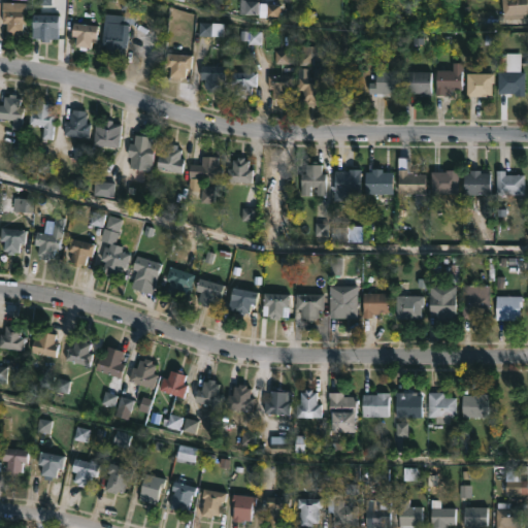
[(134,0),(134,8),(134,24),(129,24),(126,47),(113,46),(112,56),(104,56),(104,45),(102,44),(104,14),(125,15),(125,8),(121,7),(121,0),(134,0)]
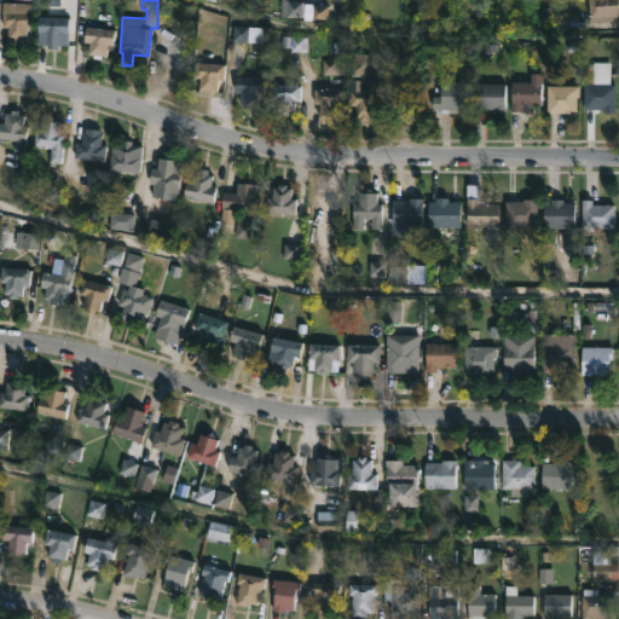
[(618,0),(618,16),(618,21),(589,23),(588,0),(618,0)]
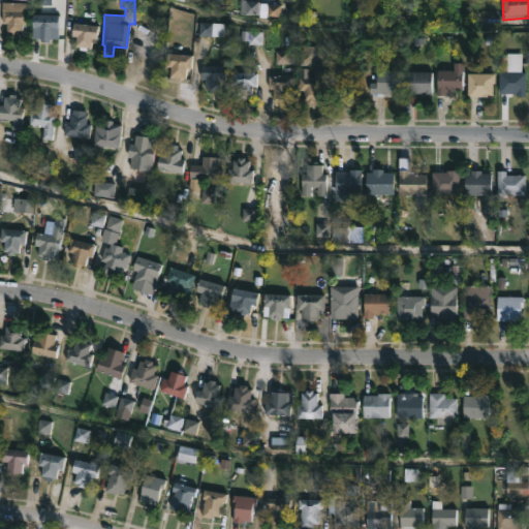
[(30,2),(30,24),(24,24),(24,36),(9,35),(9,33),(7,33),(8,23),(2,23),(3,2),(30,2)]
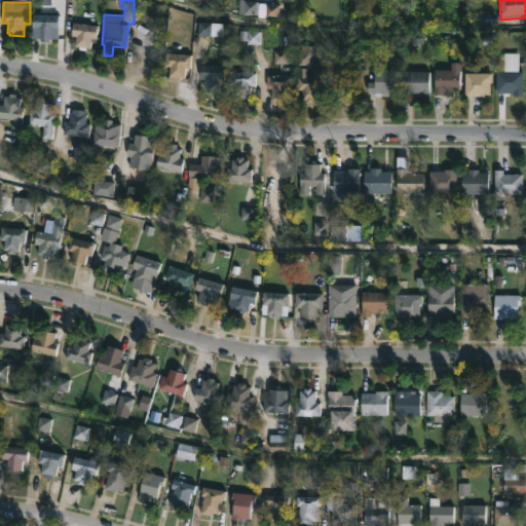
[(57,14),(57,28),(51,27),(51,38),(46,38),(46,40),(39,40),(39,37),(35,37),(35,28),(31,28),(32,14),(57,14)]
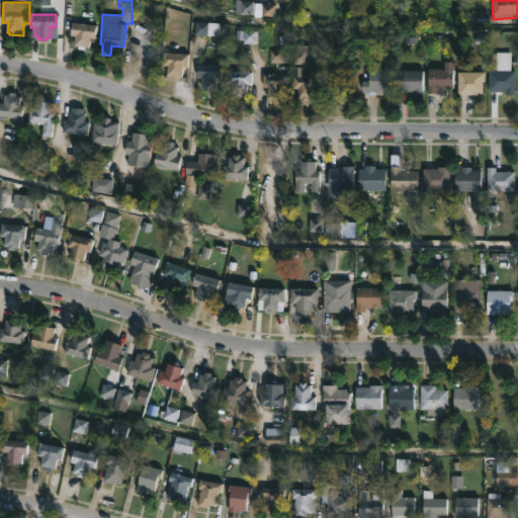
[(95,25),(93,40),(88,40),(87,47),(83,47),(83,50),(76,49),(76,45),(73,45),(74,35),(69,35),(71,22),(95,25)]
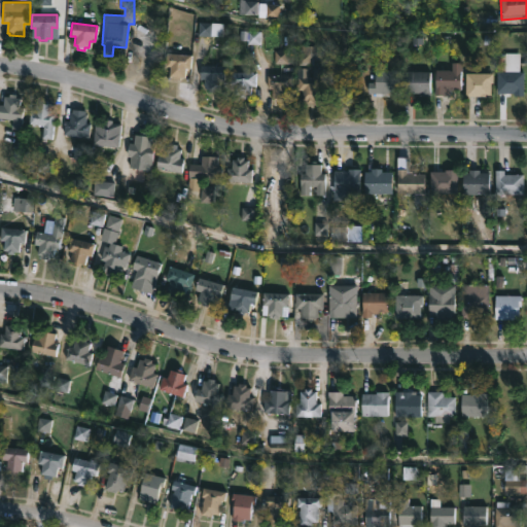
[(323,53),(323,61),(312,60),(312,65),(297,65),(297,51),(300,51),(301,45),(315,45),(314,53),(323,53)]
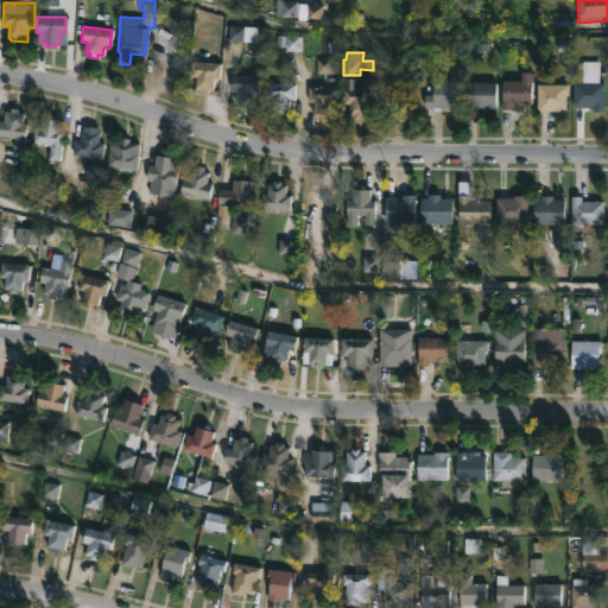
[(600,71),(600,81),(606,81),(606,111),(593,111),(593,107),(575,107),(575,61),(600,59),(600,71)]
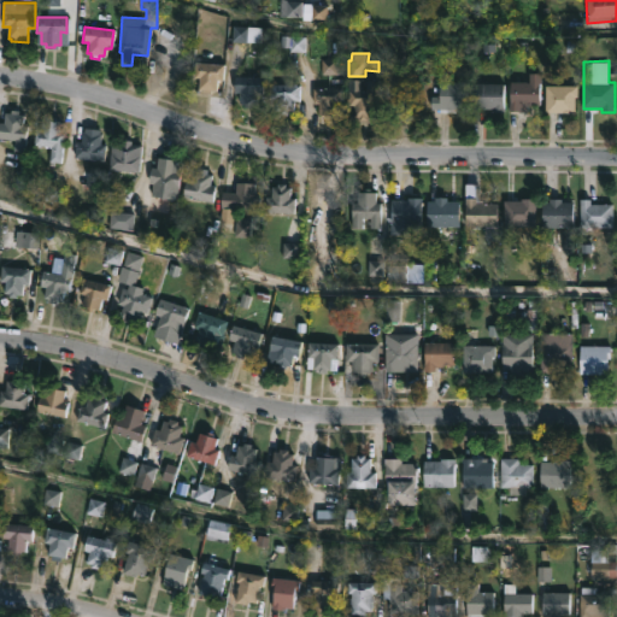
[(224,65),(223,81),(217,80),(216,92),(197,89),(197,77),(193,77),(194,62),(224,65)]
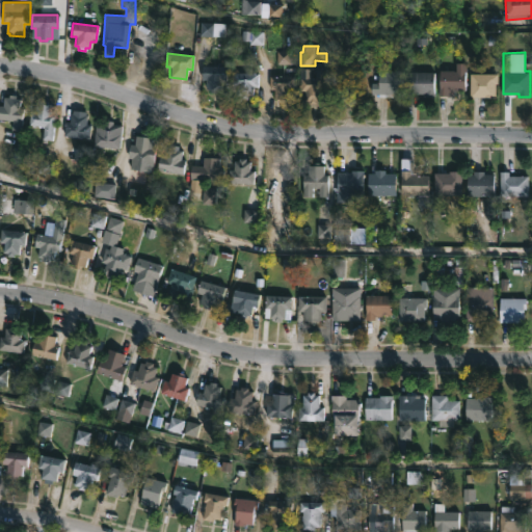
[(388,62),(388,71),(402,71),(402,96),(392,96),(392,94),(371,94),(371,82),(378,82),(379,62),(388,62)]
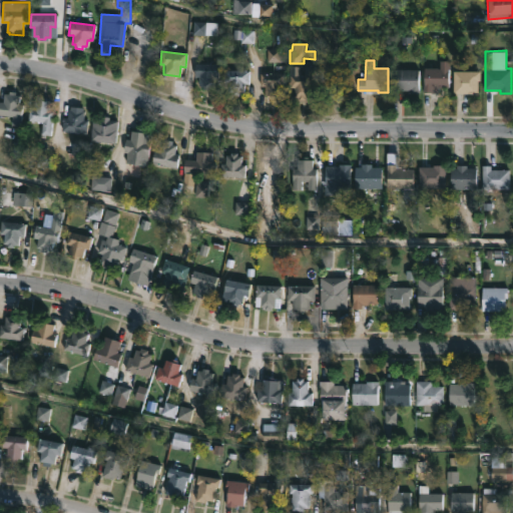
[(450,60),(449,87),(440,87),(440,94),(424,93),(425,69),(440,69),(441,60),(450,60)]
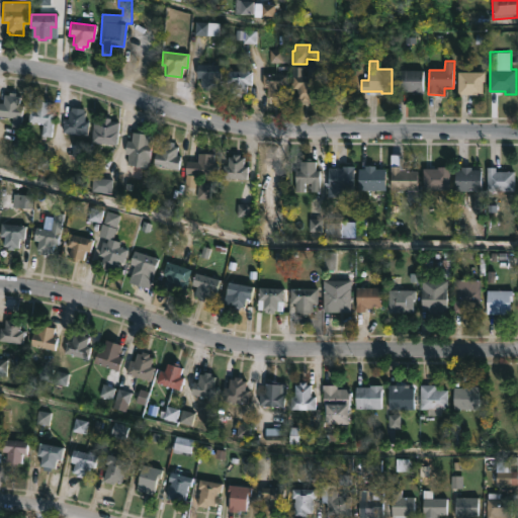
[(222,65),(222,79),(217,79),(217,88),(211,88),(211,90),(205,90),(205,87),(201,87),(201,77),(196,77),(197,64),(222,65)]
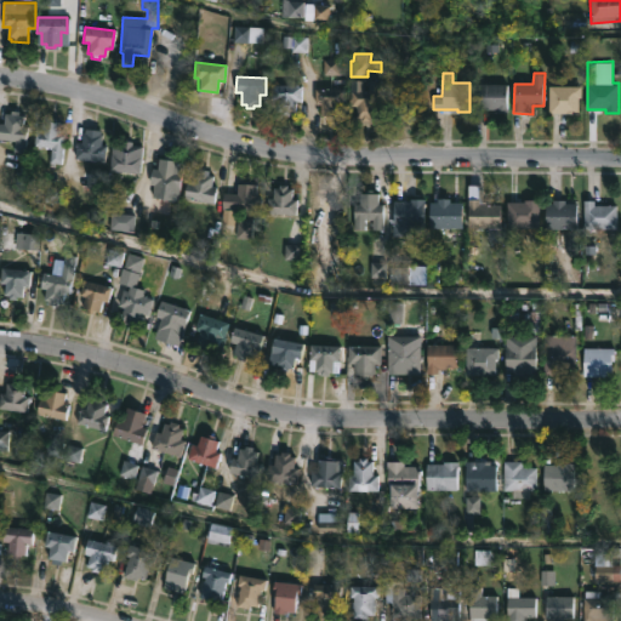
[(362,80),(362,90),(365,90),(366,80),(381,80),(381,98),(386,98),(385,117),(372,117),(372,121),(354,121),(355,107),(348,107),(348,100),(351,100),(351,80),(362,80)]
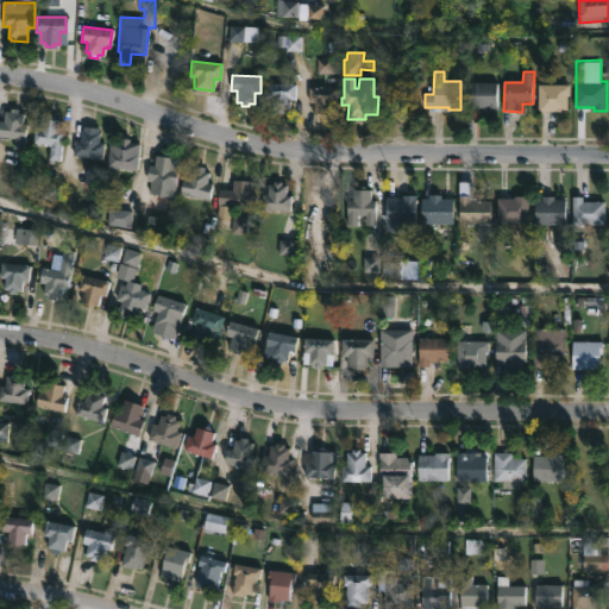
[(297,83),(296,100),(290,99),(290,111),(284,111),(284,113),(275,113),(275,110),(271,108),(272,98),(265,98),(267,82),(297,83)]
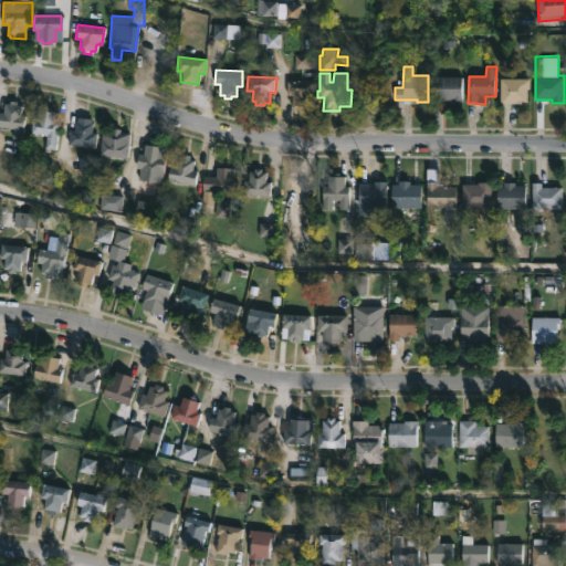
[(462,76),(462,102),(451,102),(451,100),(435,100),(435,76),(462,76)]
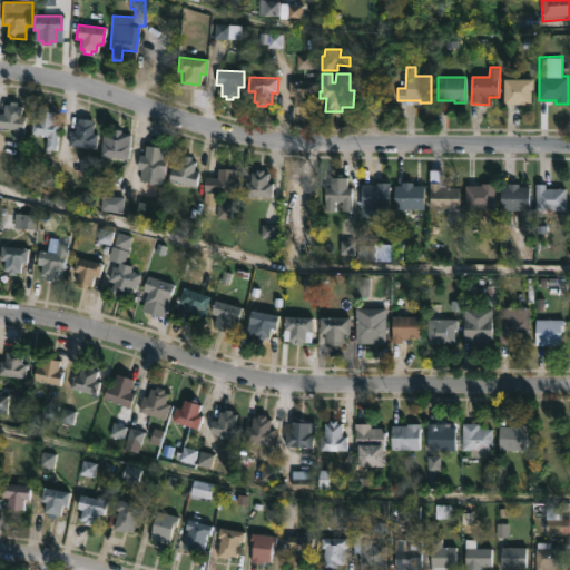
[(504,104),(503,78),(533,78),(533,89),(531,89),(531,104),(504,104)]
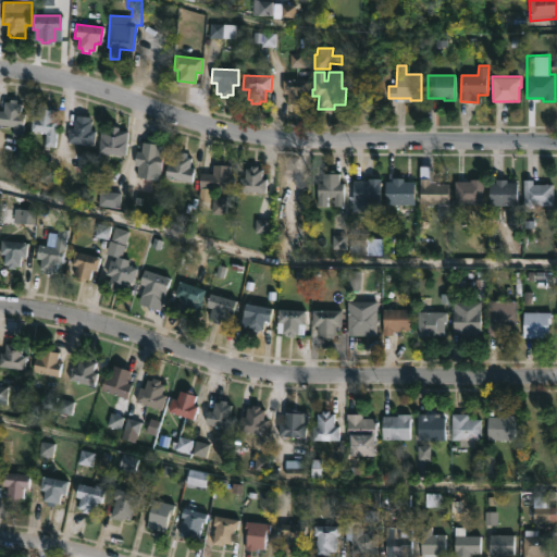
[(304,93),(302,104),(286,104),(286,94),(281,94),(282,79),(308,81),(308,93),(304,93)]
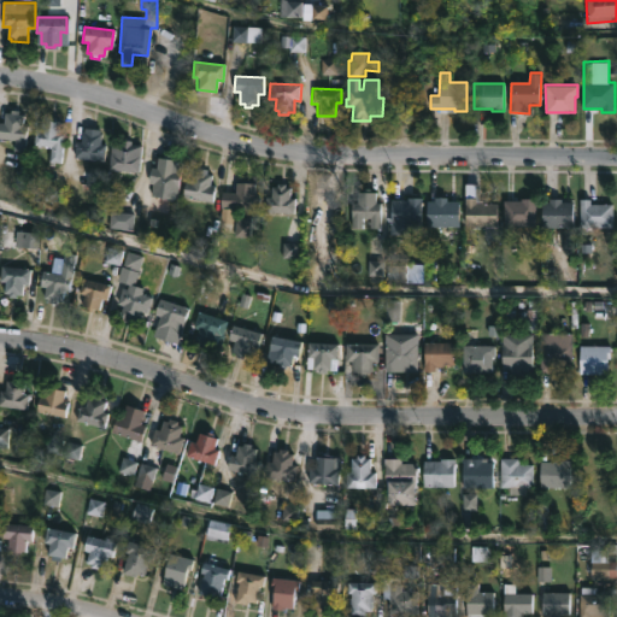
[(18,110),(18,113),(22,115),(21,125),(27,125),(23,152),(13,150),(15,140),(0,137),(0,122),(3,123),(4,112),(10,112),(10,109),(18,110)]
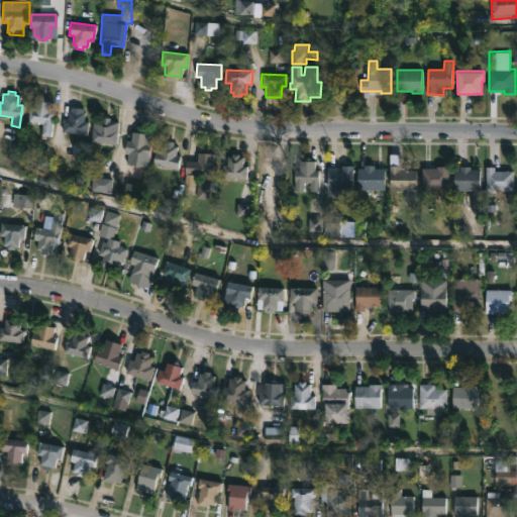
[(50,102),(48,110),(54,111),(49,135),(45,135),(44,138),(40,137),(41,134),(39,133),(41,122),(27,120),(28,107),(33,108),(34,100),(50,102)]
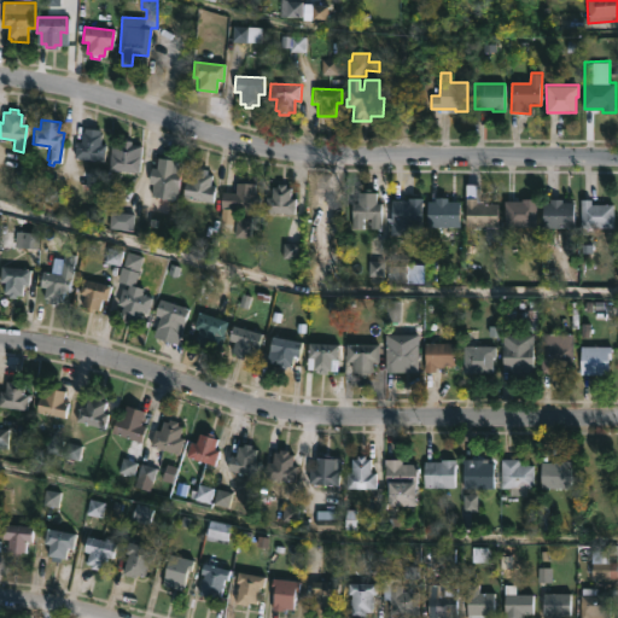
[(94,129),(94,134),(99,134),(99,145),(103,145),(103,161),(92,159),(91,168),(81,168),(81,157),(74,157),(75,141),(81,143),(81,132),(87,132),(87,129),(94,129)]
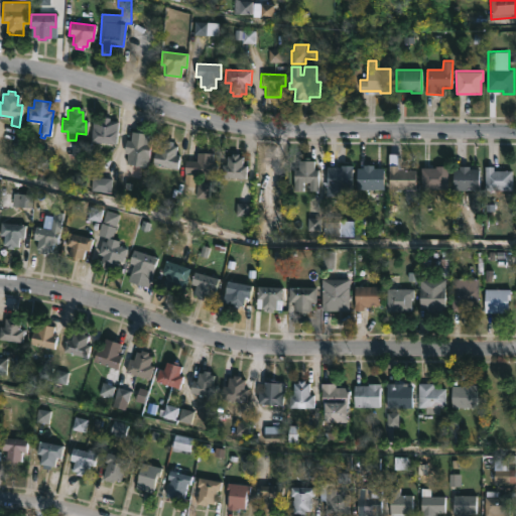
[(110,117),(110,120),(118,121),(116,143),(91,141),(93,118),(102,119),(102,116),(110,117)]
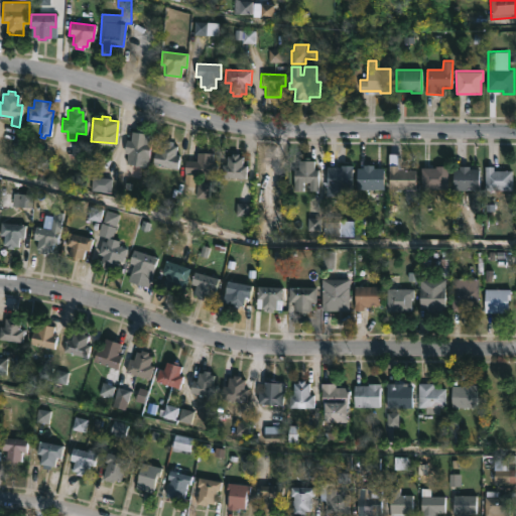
[(145,129),(144,133),(152,134),(147,165),(141,164),(139,177),(125,175),(127,153),(124,152),(126,138),(130,139),(131,130),(138,132),(138,128),(145,129)]
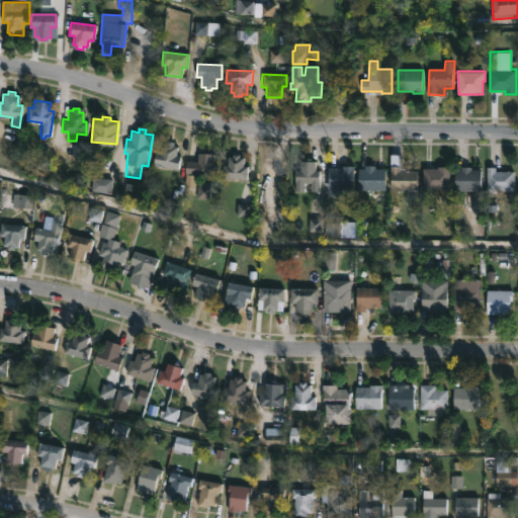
[(173,143),(173,145),(178,146),(176,154),(180,155),(178,167),(154,163),(156,151),(161,152),(162,143),(167,144),(167,142),(173,143)]
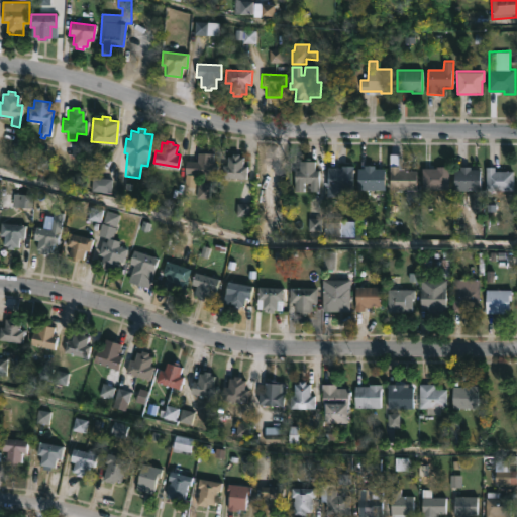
[(213,157),(213,162),(217,163),(217,175),(184,174),(185,160),(197,161),(197,152),(213,152),(213,157)]
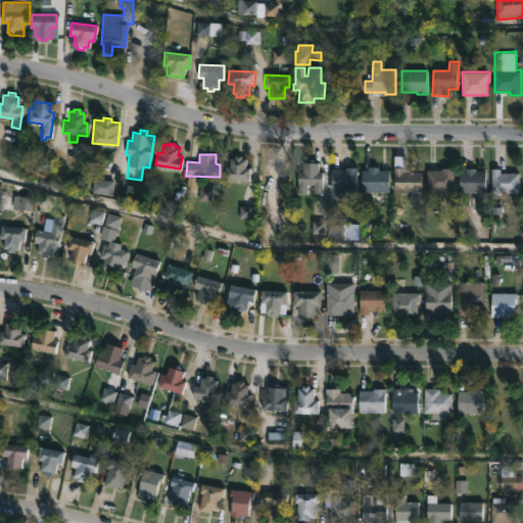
[(242,154),(242,158),(246,158),(245,168),(248,168),(248,181),(224,180),(225,165),(229,167),(230,157),(234,158),(234,154),(242,154)]
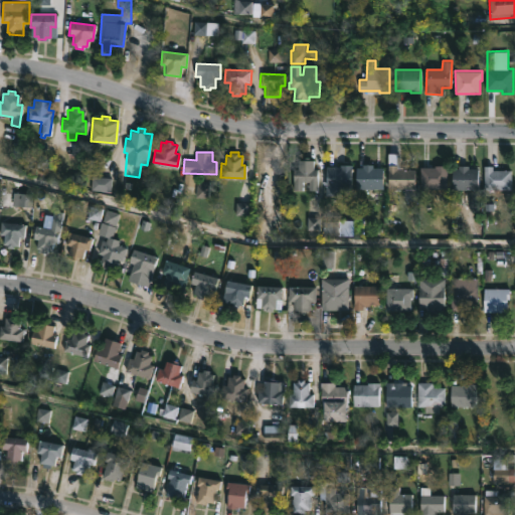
[(399,153),(400,167),(402,167),(402,169),(414,169),(414,189),(388,189),(388,153),(399,153)]
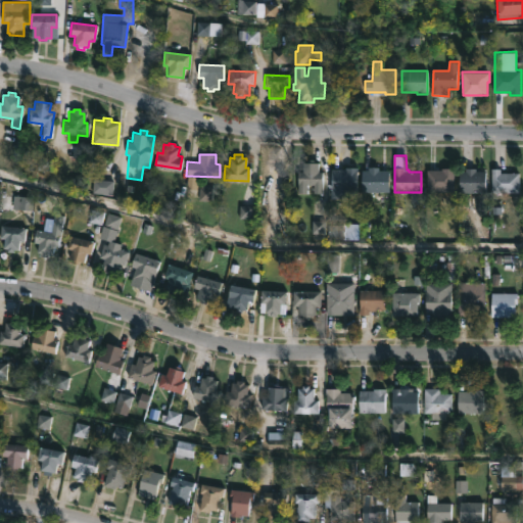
[(314,160),(314,162),(320,162),(319,172),(322,172),(322,193),(314,193),(314,185),(306,185),(306,193),(297,192),(298,171),(302,172),(302,162),(306,162),(306,159),(314,160)]
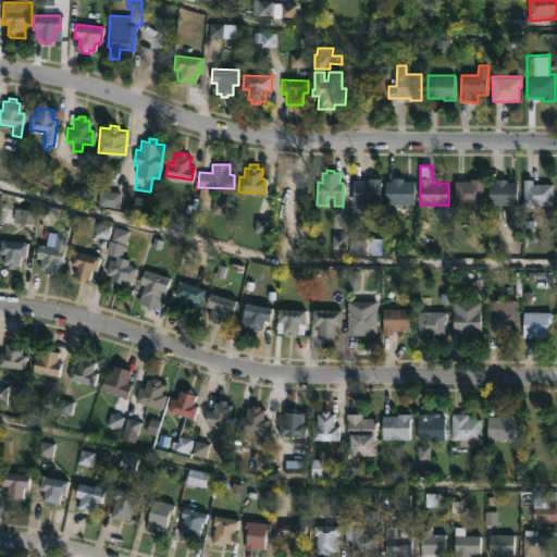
[(308,172),(308,196),(302,196),(302,221),(289,221),(289,206),(287,206),(288,195),(282,195),(282,182),(286,182),(286,173),(308,172)]
